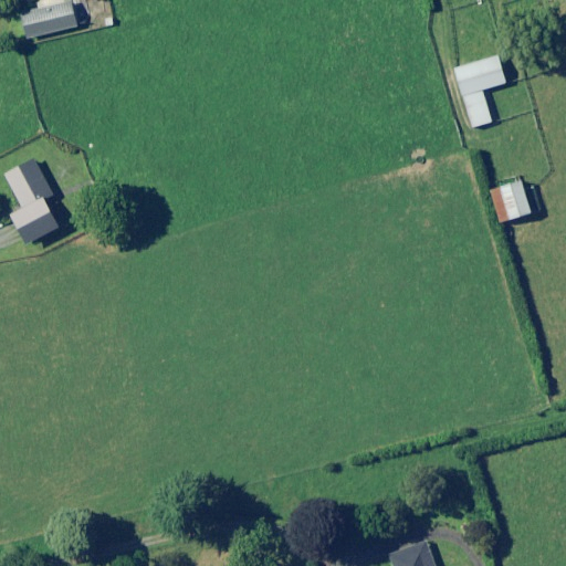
[(80,28),(74,3),(23,16),(29,39),(80,28)]
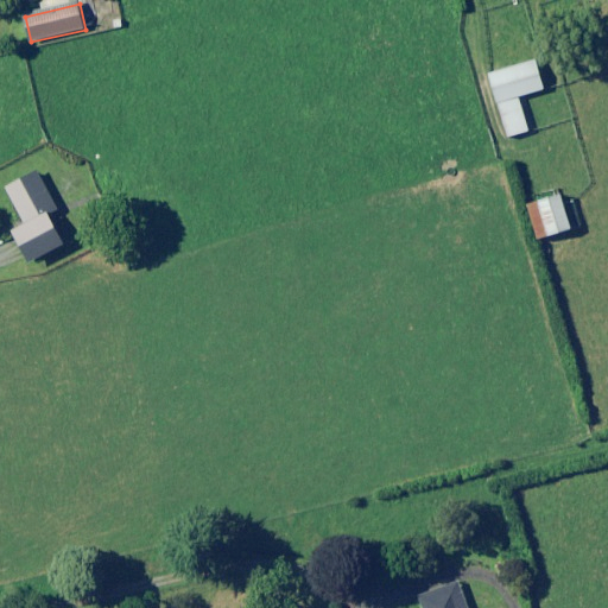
[(551,87),(544,58),(488,75),(506,138),(527,132),(518,96),(551,87)]
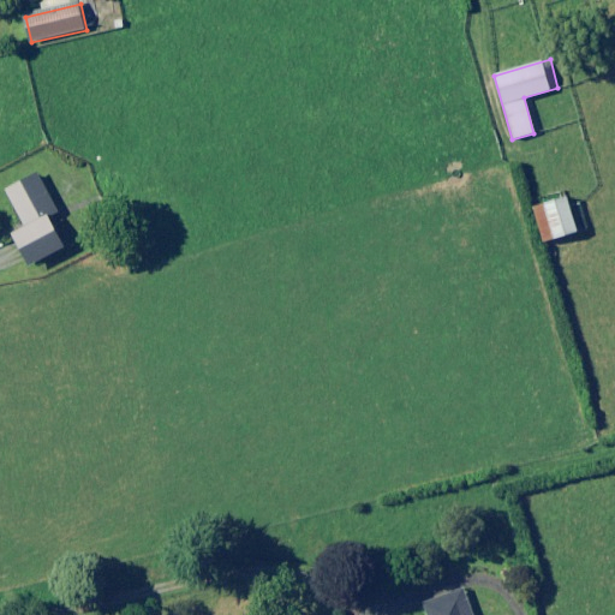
[(61,212),(41,174),(7,192),(27,227),(15,234),(31,266),(64,249),(48,219),(61,212)]
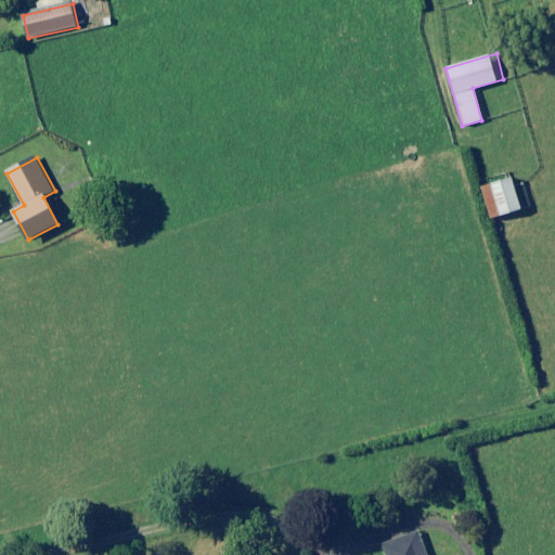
[(515,191),(512,178),(481,186),(490,219),(529,208),(524,188),(515,191)]
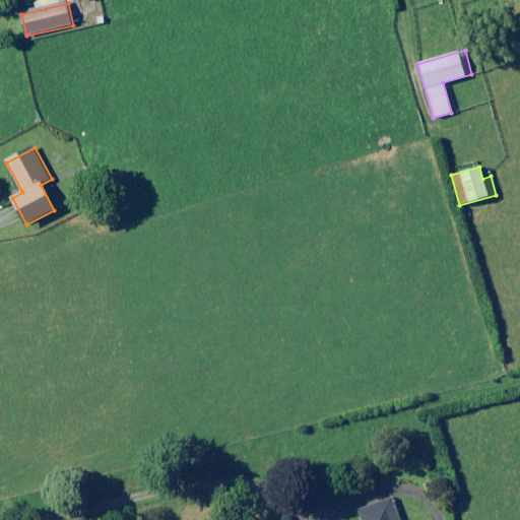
[(398,519),(391,499),(356,511),(360,519),(398,519)]
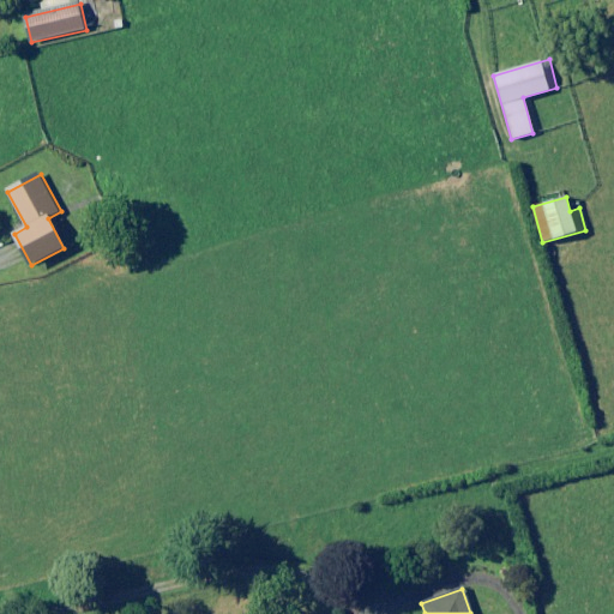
All buildings are outlined.
